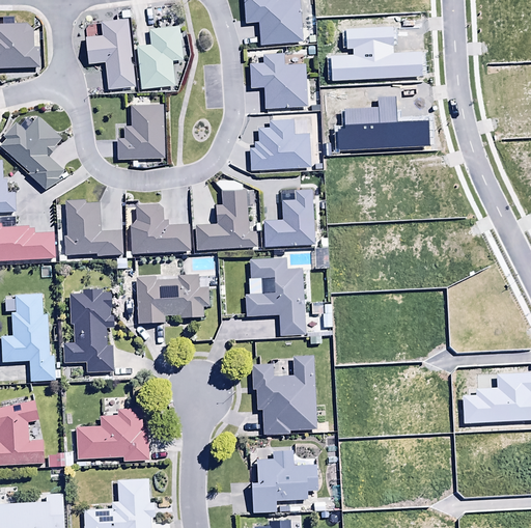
[(0,16),(0,67),(40,67),(39,47),(34,47),(33,30),(29,22),(14,23),(14,16),(0,16)]
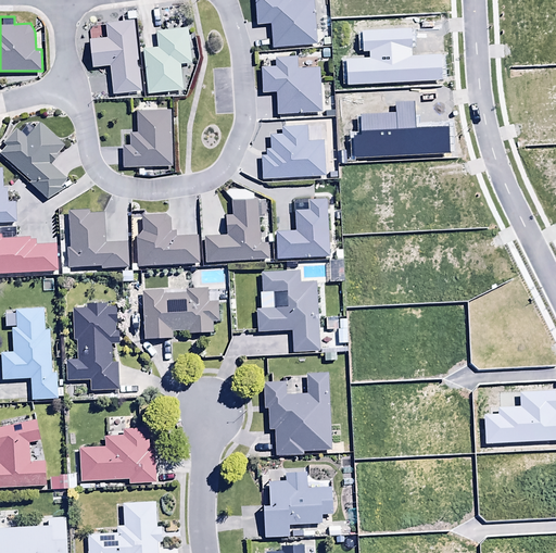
[(142,89),(135,19),(106,22),(108,36),(90,37),(93,65),(111,63),(114,92),(142,89)]
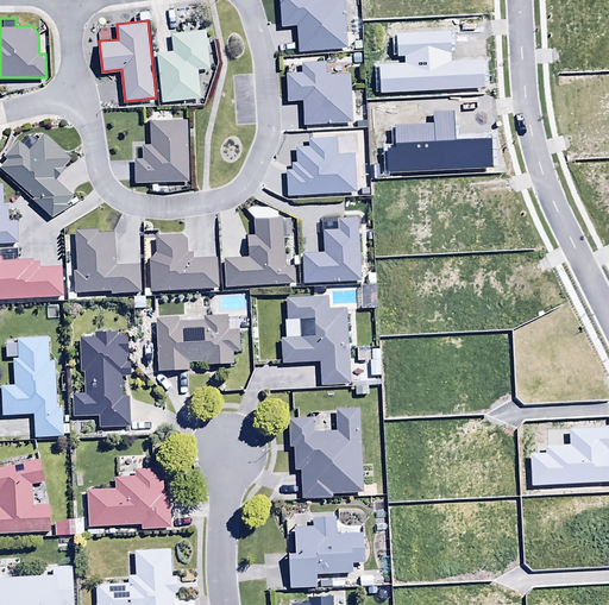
[(174,50),(156,52),(162,101),(200,98),(196,68),(209,67),(206,29),(171,32),(174,50)]
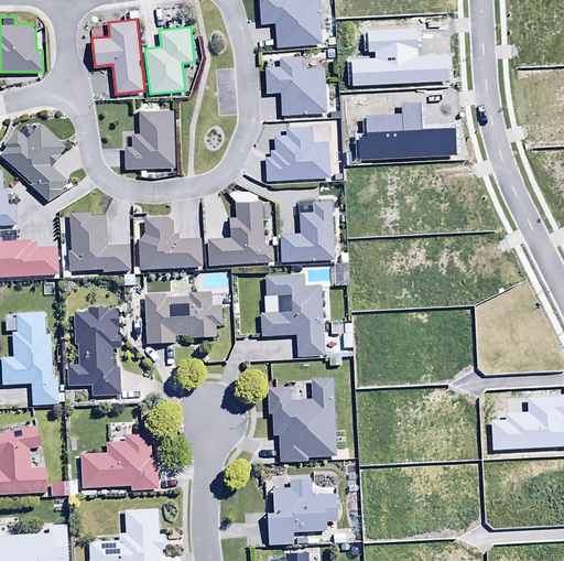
[(175,168),(173,109),(139,110),(140,132),(132,132),(132,146),(125,146),(125,169),(175,168)]
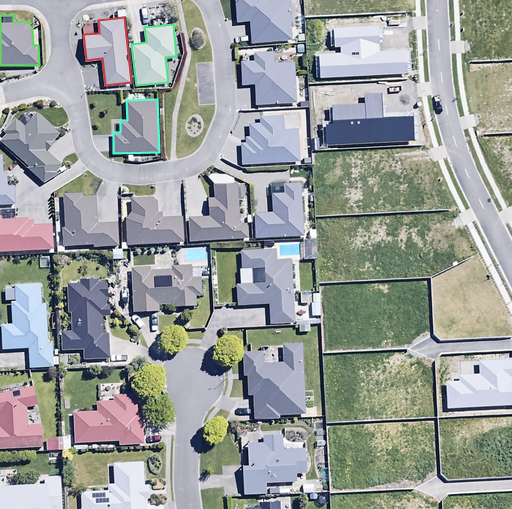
[(6,134),(0,141),(28,165),(26,167),(44,182),(58,172),(57,170),(62,165),(48,151),(55,144),(53,142),(60,133),(36,112),(24,125),(15,117),(2,131),(6,134)]
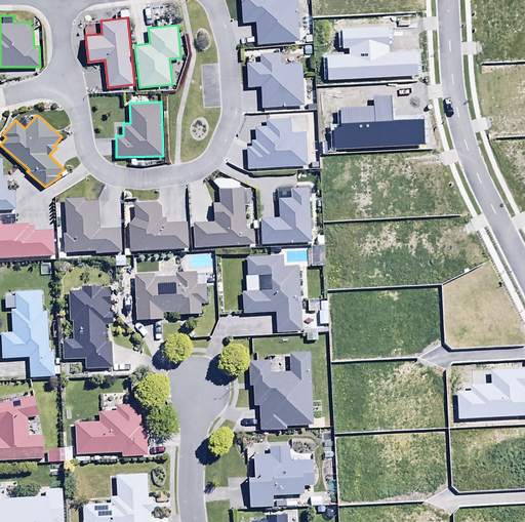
[(3,158),(0,157),(0,214),(16,214),(15,190),(8,191),(7,176),(4,176),(3,158)]
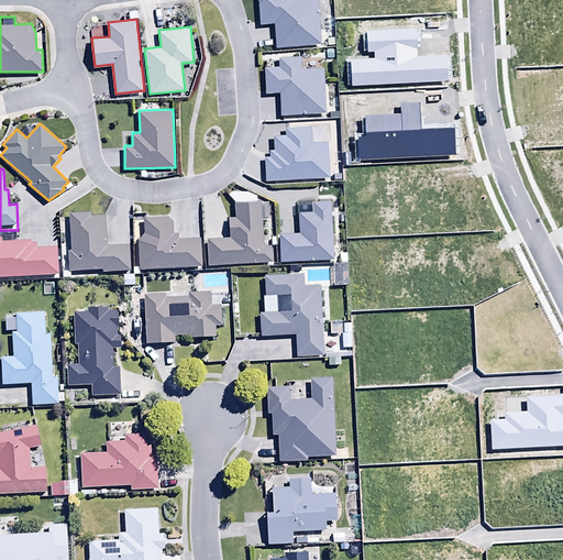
[(208,265),(272,262),(272,244),(263,244),(263,218),(269,218),(269,200),(262,200),(262,198),(249,199),(249,189),(232,190),(228,193),(234,201),(235,216),(229,216),(230,238),(207,239),(208,265)]
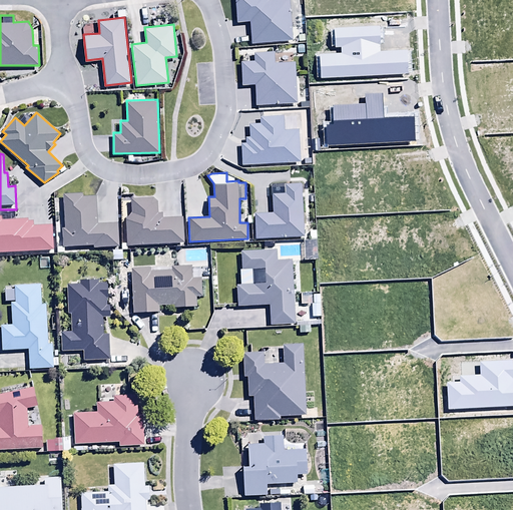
[(97,222),(96,195),(82,196),(82,191),(64,192),(65,226),(62,226),(63,246),(119,244),(118,221),(97,222)]
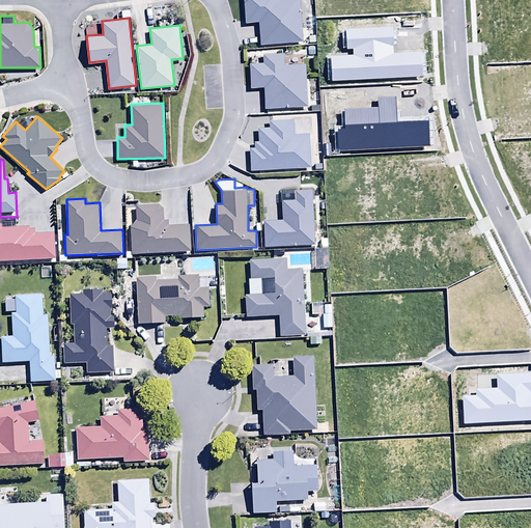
[(136,219),(130,227),(131,255),(190,251),(188,224),(169,225),(169,220),(164,220),(164,210),(160,203),(136,205),(136,219)]
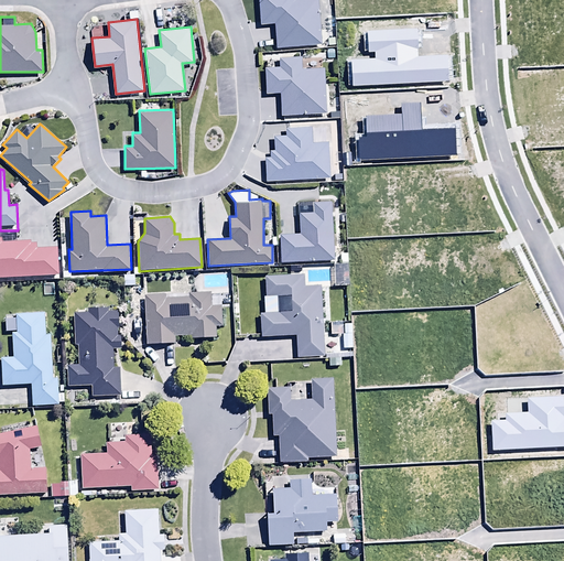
[(0,277),(60,273),(58,246),(36,248),(36,243),(31,244),(31,239),(1,240),(0,237),(0,236),(0,277)]
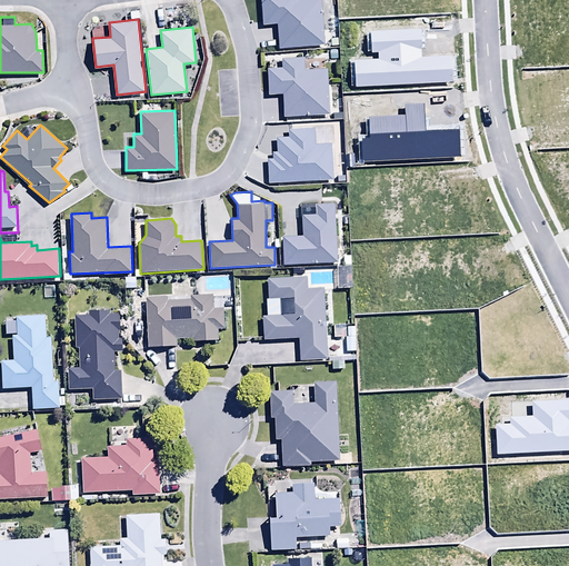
[(307,276),(268,277),(268,299),(280,299),(280,314),(263,314),(263,338),(299,338),(299,359),(327,359),(326,288),(307,288),(307,276)]
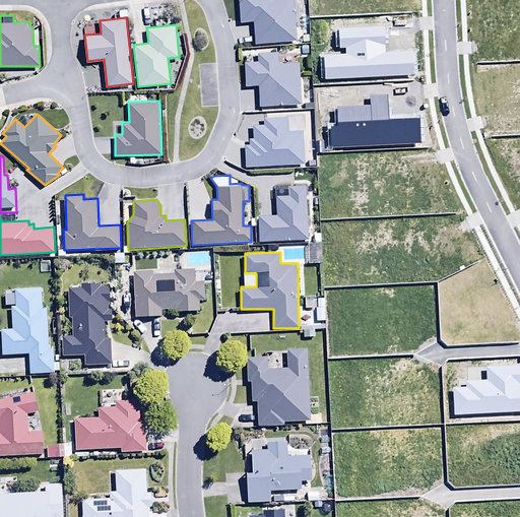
[(194,269),(174,269),(174,273),(153,273),(153,271),(134,271),(135,316),(161,315),(161,309),(176,308),(176,311),(198,311),(198,300),(204,300),(203,280),(195,281),(194,269)]
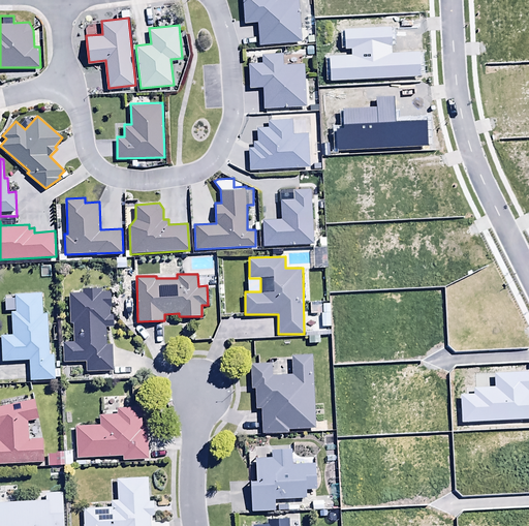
[(64,341),(64,361),(86,361),(86,371),(113,370),(113,344),(106,345),(106,326),(116,326),(115,312),(110,312),(110,305),(112,305),(112,290),(101,290),(101,287),(84,287),(84,291),(70,291),(70,322),(73,322),(74,340),(64,341)]
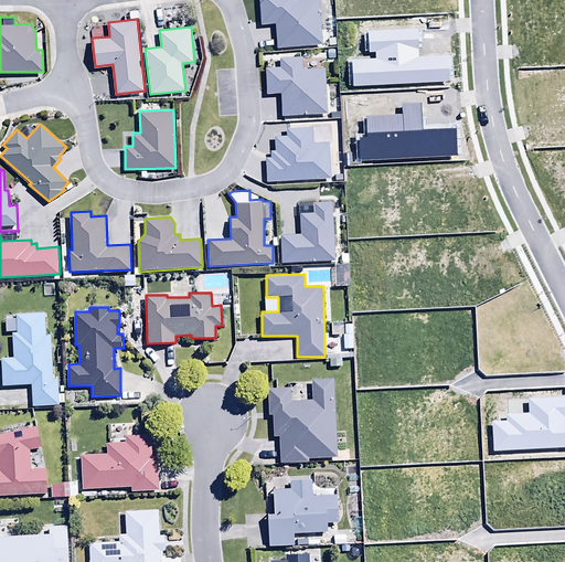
[(53,379),(52,332),(45,332),(45,314),(17,315),(17,332),(12,332),(13,358),(2,359),(3,384),(32,383),(32,405),(60,404),(59,379),(53,379)]
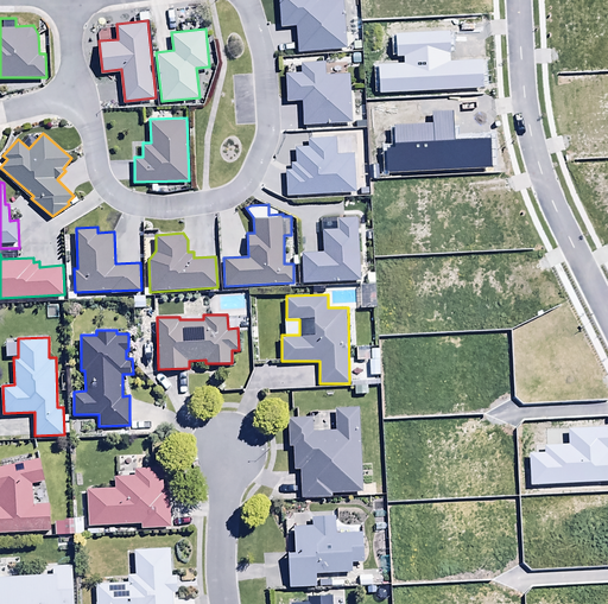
[(368,351),(369,374),(380,373),(379,350),(368,351)]
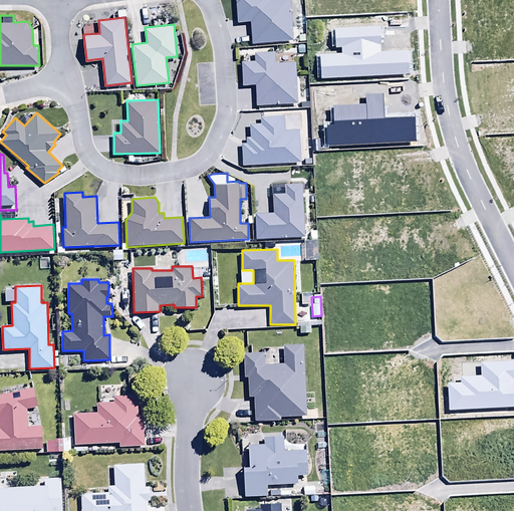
[(303,344),(282,345),(283,362),(265,363),(264,351),(243,352),(244,376),(248,376),(248,397),(254,396),(255,421),(281,420),(281,416),(306,415),(303,344)]
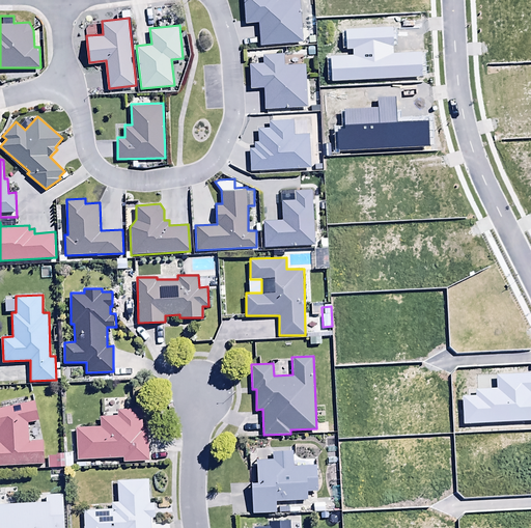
[(36,400),(0,407),(0,465),(45,463),(44,438),(29,439),(29,422),(39,420),(36,400)]
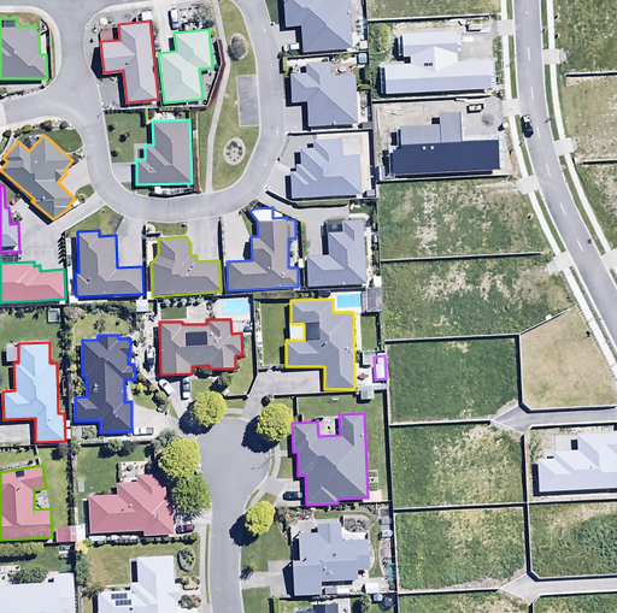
[(87,495),(89,534),(142,531),(142,536),(174,535),(171,496),(166,496),(165,475),(137,476),(137,482),(116,483),(116,494),(87,495)]
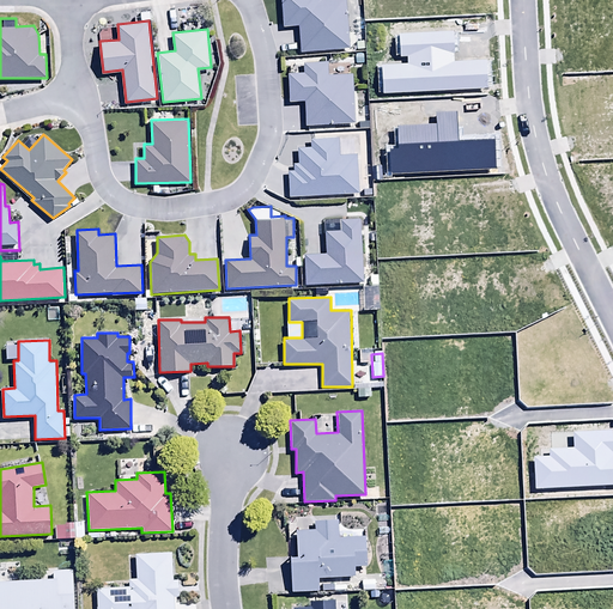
[(292,555),(292,590),(320,589),(320,576),(356,576),(354,565),(368,565),(366,534),(340,534),(340,518),(315,519),(315,528),(297,529),(297,555),(292,555)]
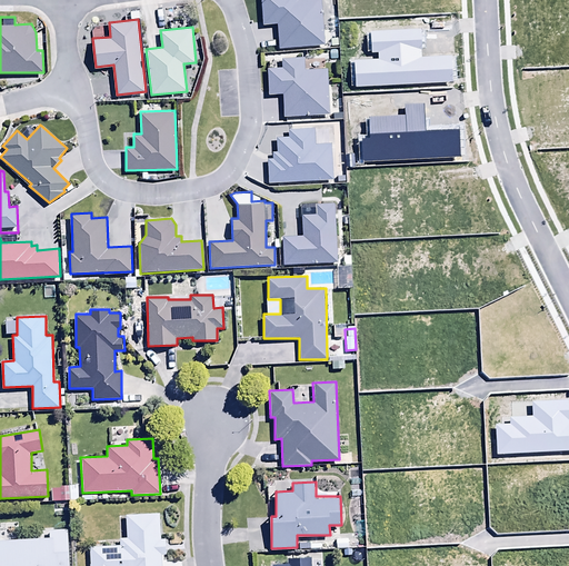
[(51,487),(52,500),(78,499),(78,485),(60,485),(60,487),(51,487)]
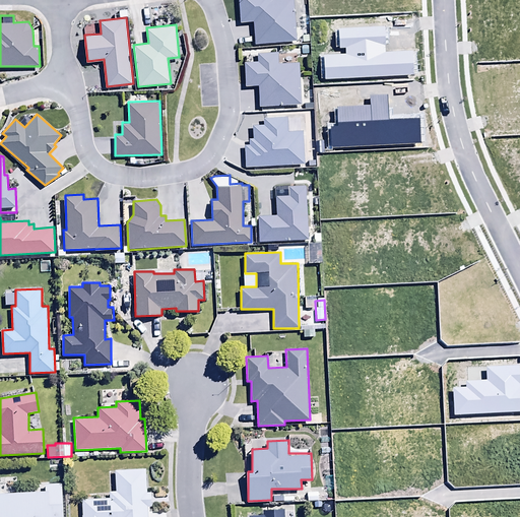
[(111,498),(82,499),(82,516),(148,516),(148,506),(152,506),(151,491),(146,491),(145,468),(116,469),(117,491),(110,491),(111,498)]
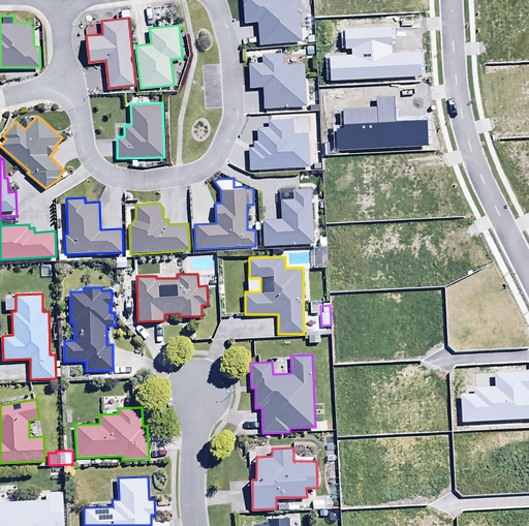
[(0,525),(64,525),(63,491),(45,492),(45,499),(0,501),(0,525)]
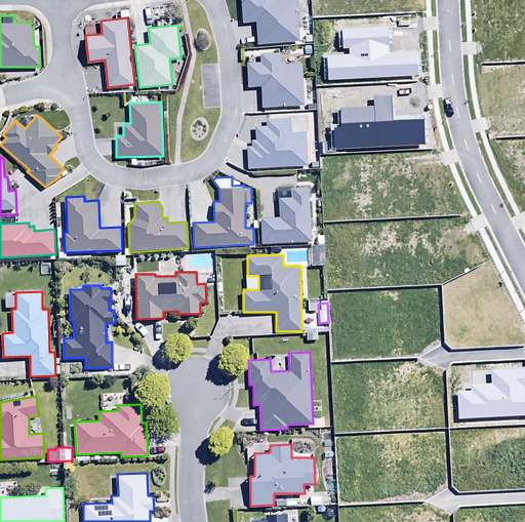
[(330,496),(311,495),(311,505),(329,505),(330,496)]
